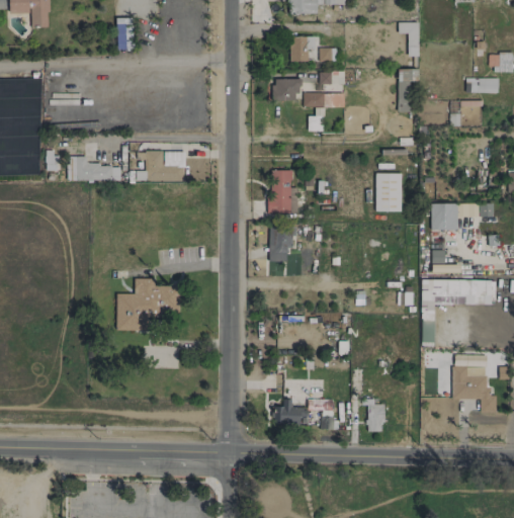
[(0,0),(0,8),(9,9),(9,13),(30,13),(29,0),(0,0)]
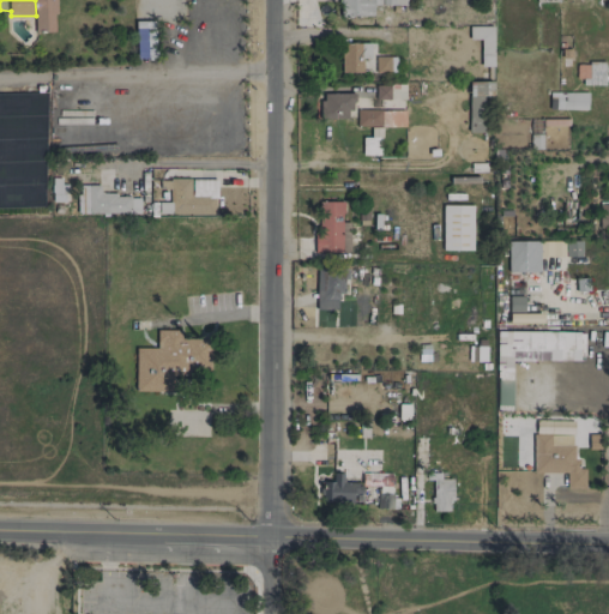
[(60,31),(59,0),(38,0),(40,31),(60,31)]
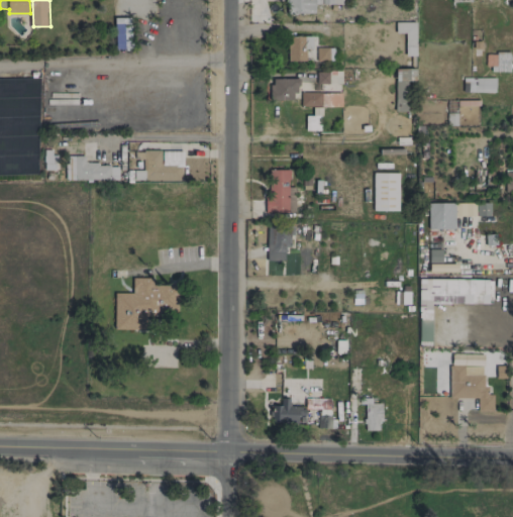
[(344,4),(344,0),(289,0),(290,13),(317,13),(317,4),(344,4)]
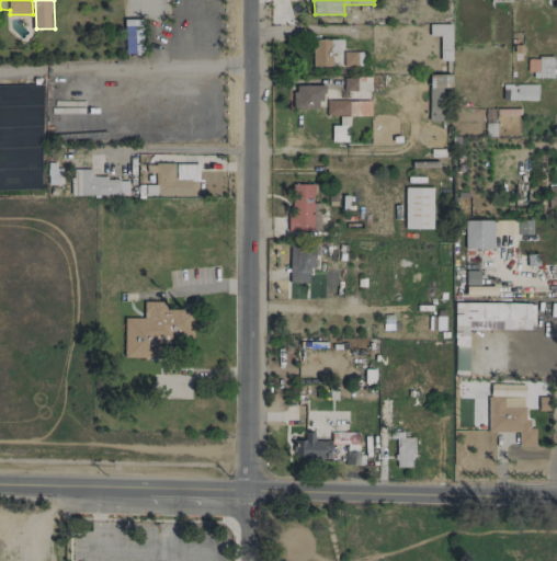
[(128,54),(146,53),(145,19),(127,20),(128,54)]
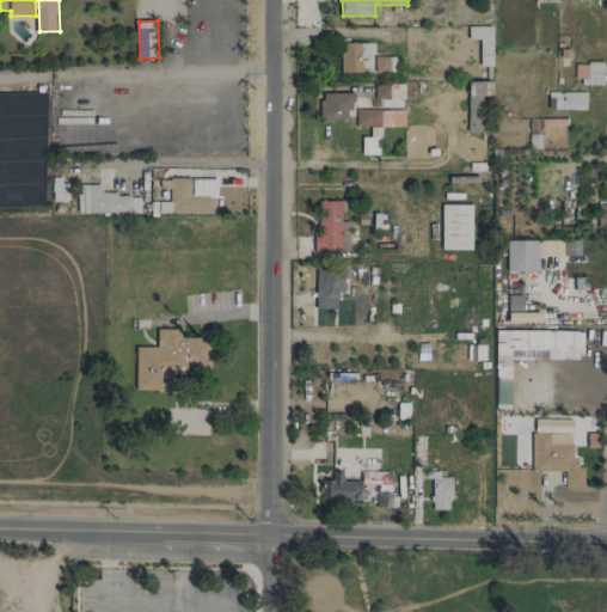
[(495,26),(471,26),(471,40),(482,40),(483,66),(496,66),(495,26)]
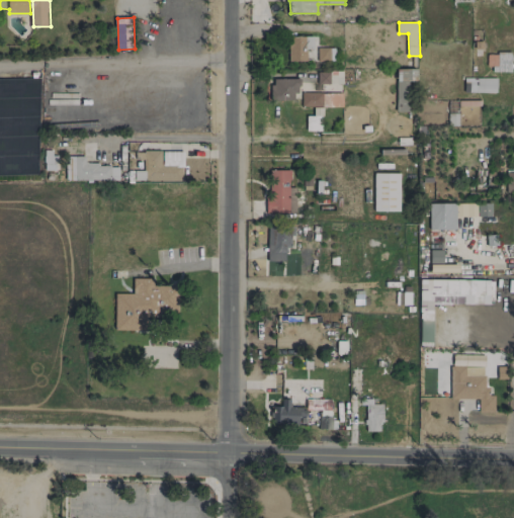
[(290,61),(309,62),(309,49),(315,49),(315,36),(291,35),(290,61)]
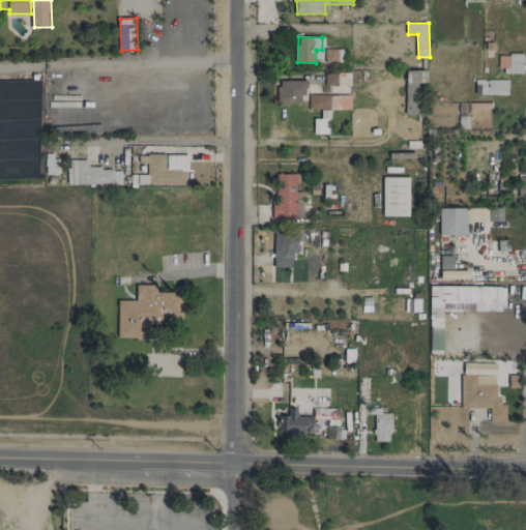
[(328,61),(342,61),(342,49),(328,49),(328,61)]
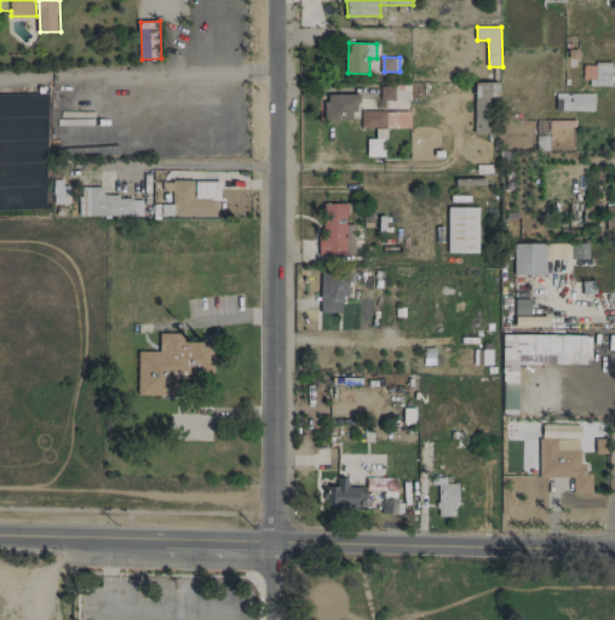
[(614,64),(588,63),(587,86),(614,86),(614,64)]
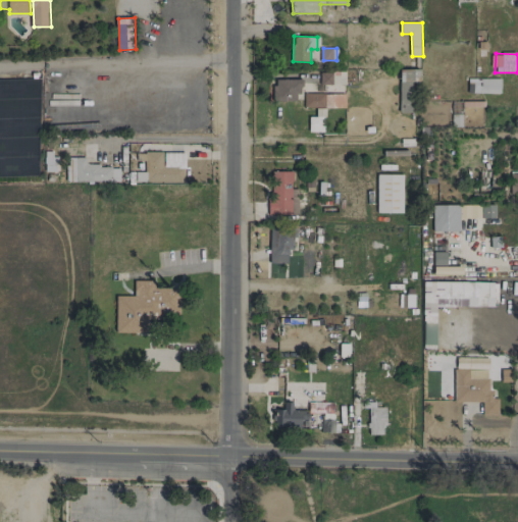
[(414,112),(414,82),(421,82),(421,69),(402,69),(401,112),(414,112)]
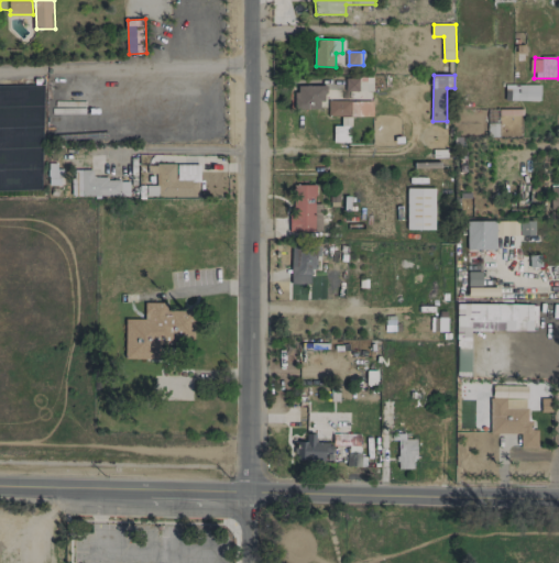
[(374,78),(361,78),(362,88),(375,88),(374,78)]
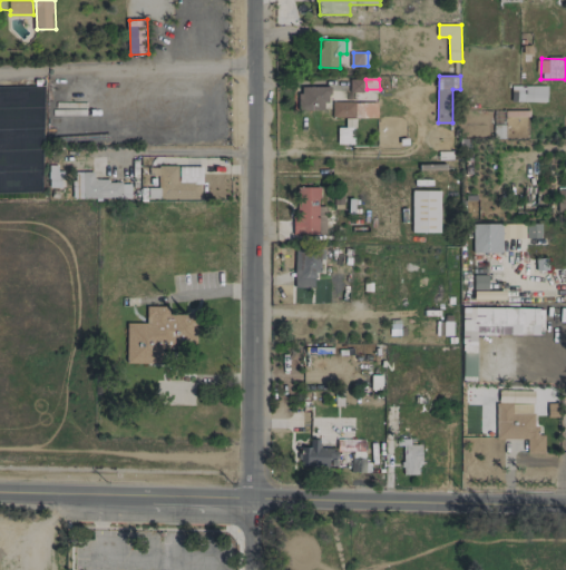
[(0,193),(46,194),(46,87),(0,87),(0,193)]
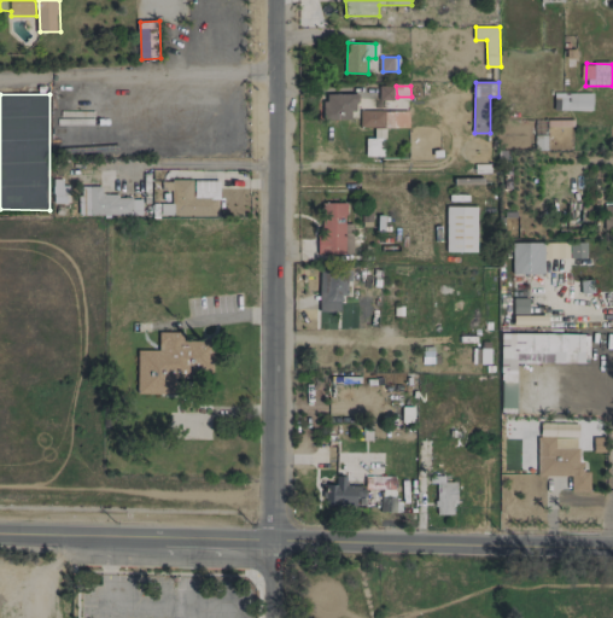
[(354,120),(354,111),(360,111),(360,94),(326,94),(326,120),(354,120)]
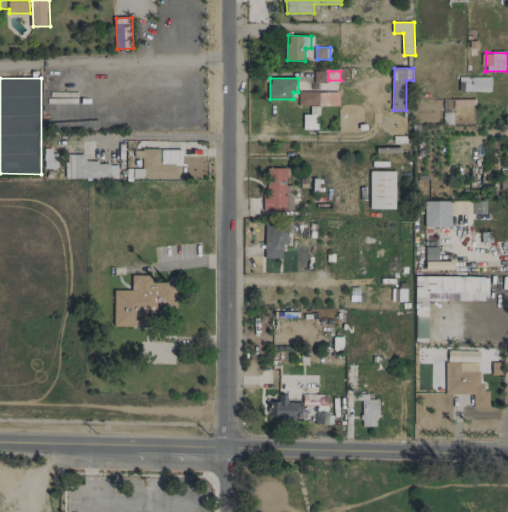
[(340,106),(341,92),(301,91),(301,105),(340,106)]
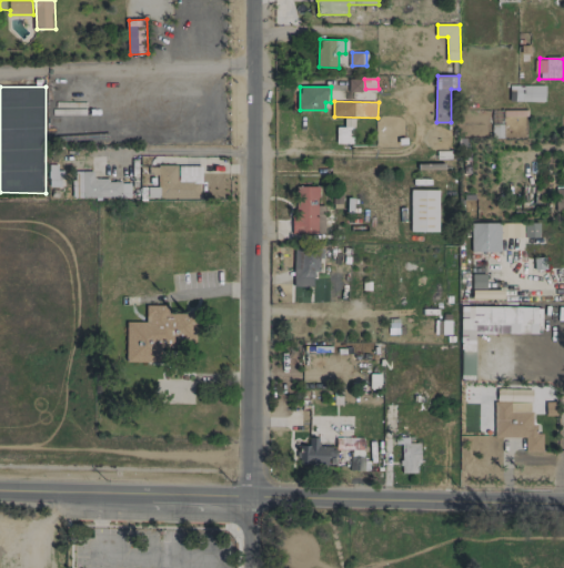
[(161,198),(203,198),(203,165),(152,165),(151,175),(162,175),(161,198)]
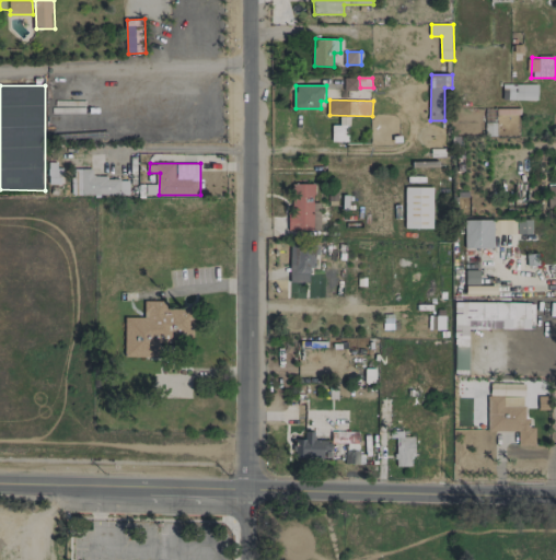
[(316,184),(294,184),(294,213),(290,213),(290,230),(322,230),(323,202),(315,202),(316,184)]
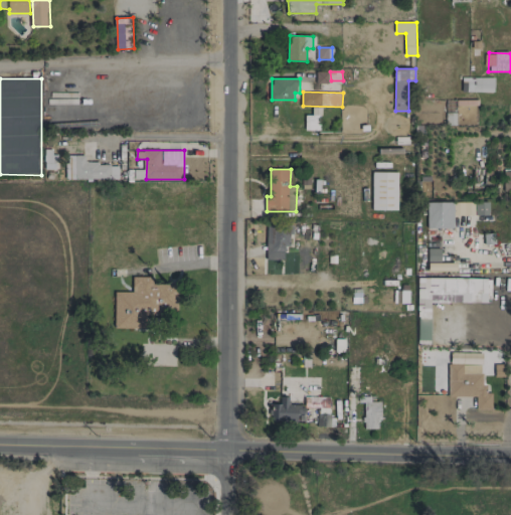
[(399,210),(399,172),(374,172),(374,210),(399,210)]
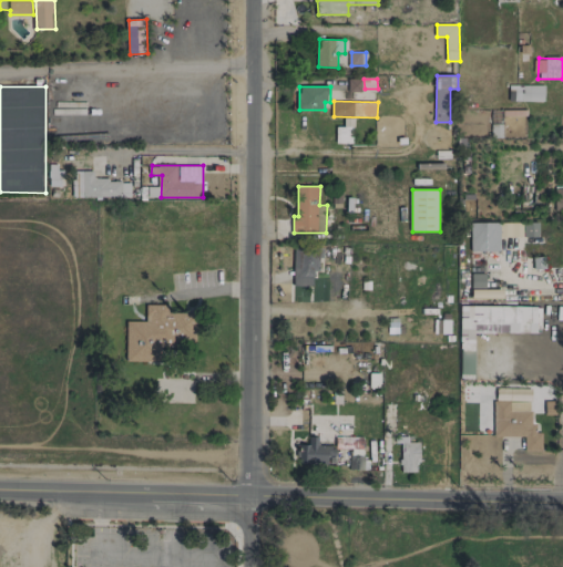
[(541,223),(503,222),(503,236),(540,237),(541,223)]
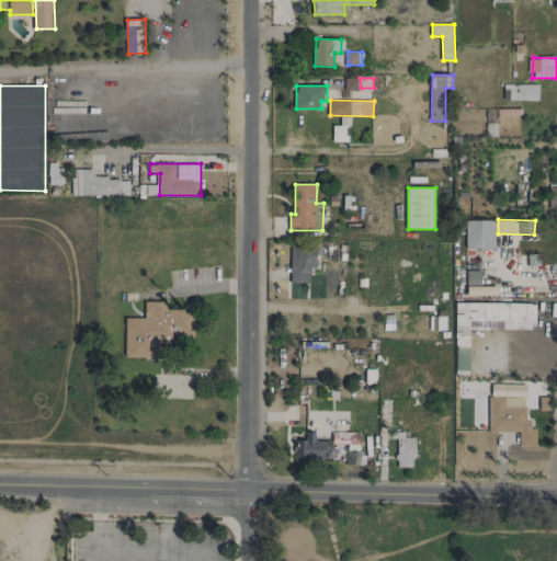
[(497,220),(468,220),(468,249),(497,249),(497,220)]
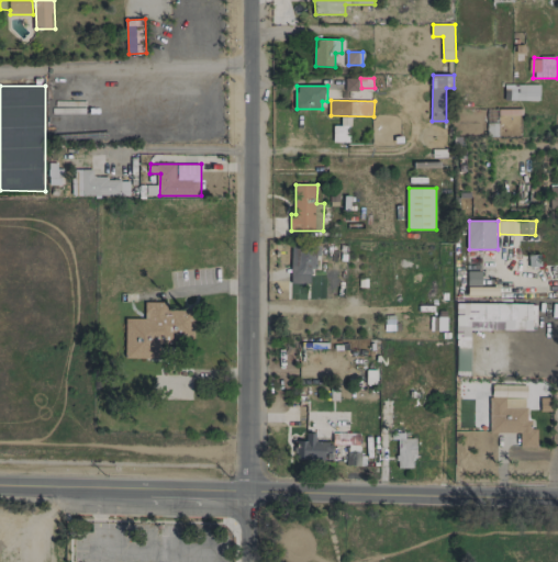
[(292,283),(312,283),(313,269),(320,269),(320,246),(293,245),(292,283)]
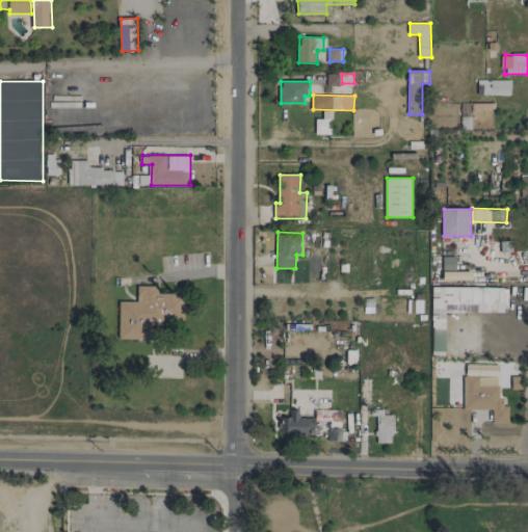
[(185,293),(159,293),(159,286),(139,286),(139,301),(121,301),(121,339),(153,339),(153,324),(185,324),(185,293)]
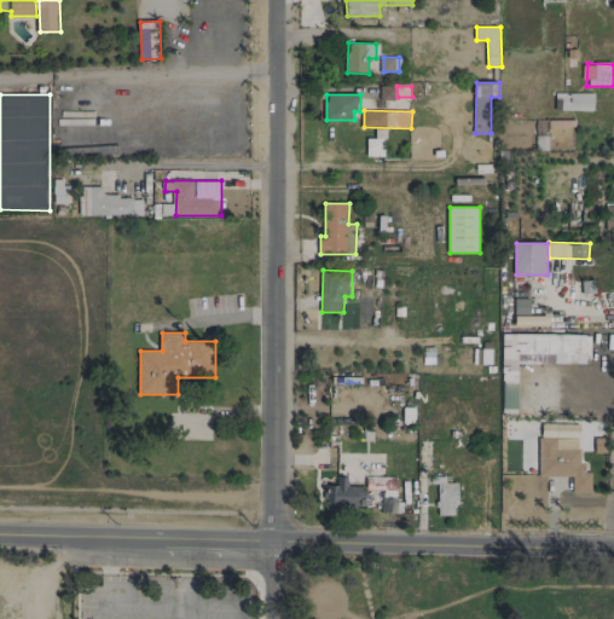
[(569,334),(505,334),(504,412),(519,412),(520,352),(569,353),(569,334)]
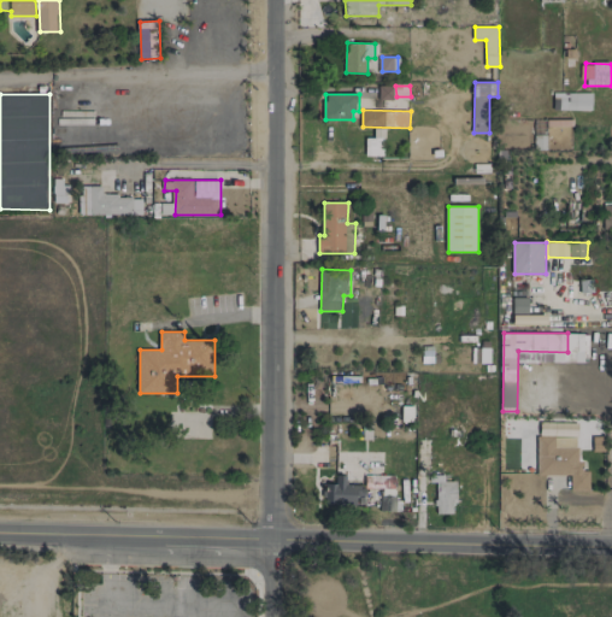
[(572,491),(590,491),(592,470),(581,470),(581,436),(540,436),(540,475),(574,475),(572,491)]
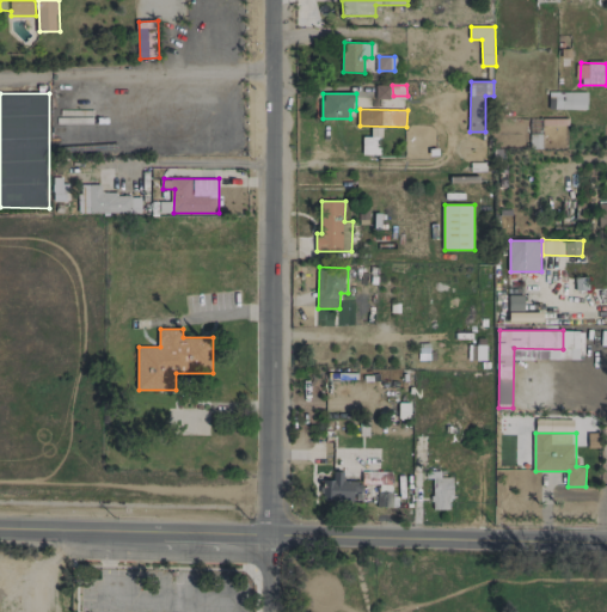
[(347,471),(335,471),(335,481),(325,481),(324,500),(363,501),(363,482),(347,481),(347,471)]
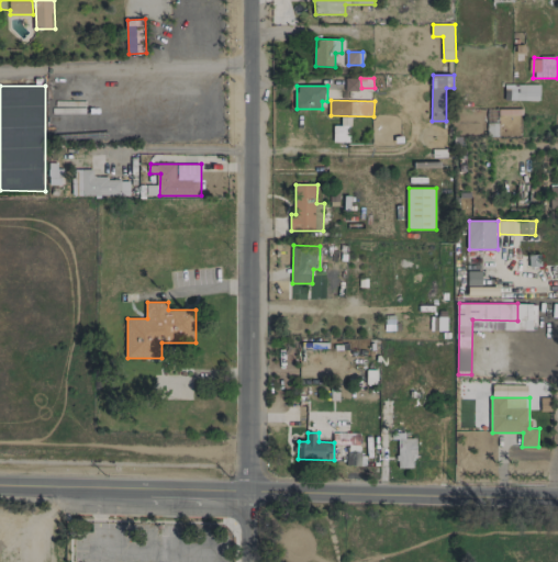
[(417,468),(417,438),(408,438),(406,434),(400,434),(400,468),(417,468)]
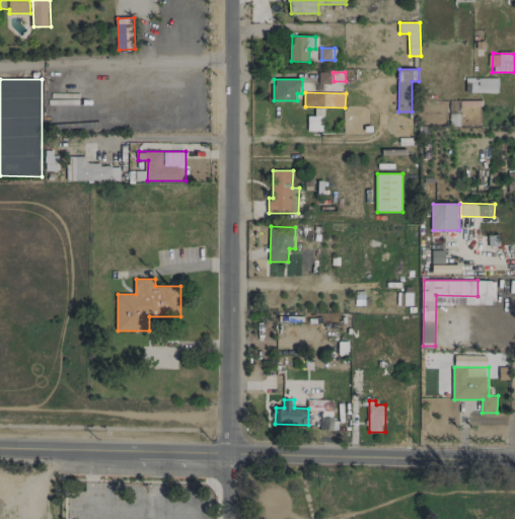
[(335,425),(334,417),(321,418),(322,426),(335,425)]
